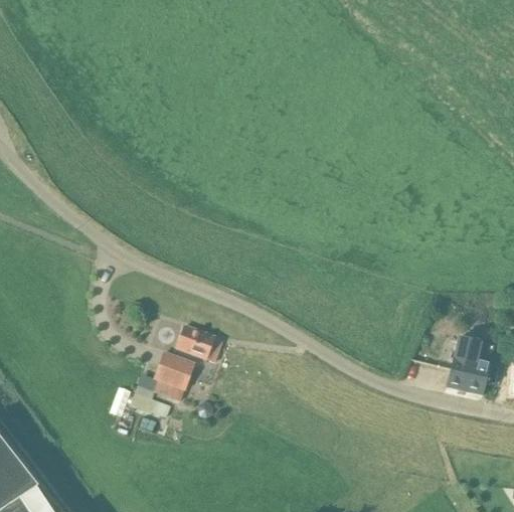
[(222,339),(185,325),(177,348),(214,361),(222,339)]
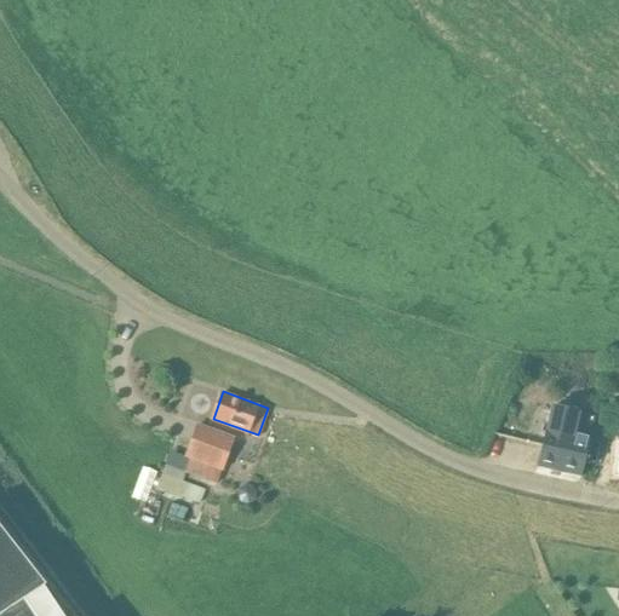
[(543,441),(538,465),(582,475),(586,452),(590,438),(573,433),(579,412),(551,404),(543,441)]
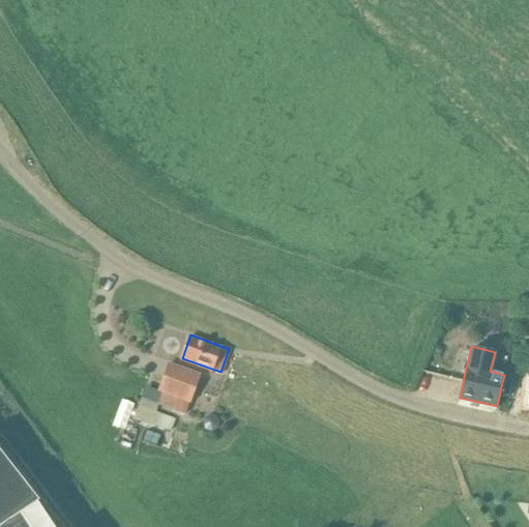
[(171,362),(170,362),(159,389),(164,390),(158,403),(185,412),(189,401),(190,401),(197,382),(200,374),(171,362)]
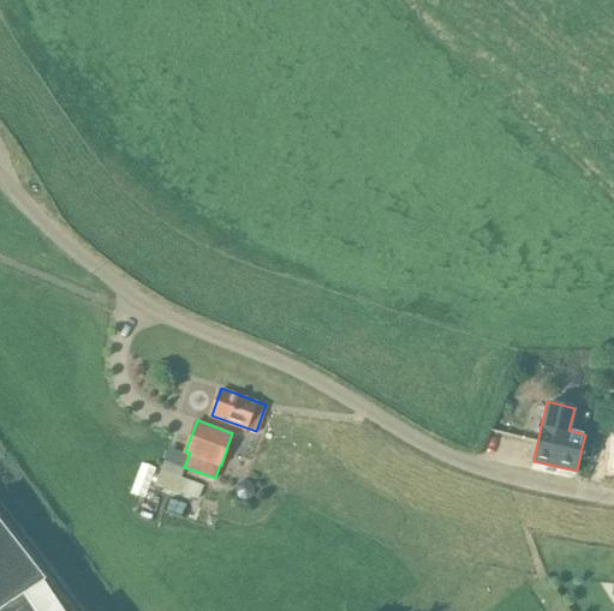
[(204,484),(161,468),(155,484),(183,493),(183,492),(200,498),(204,484)]
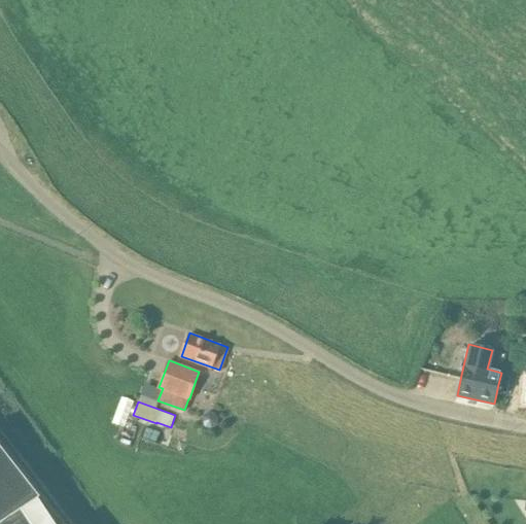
[(214,412),(208,411),(203,415),(202,421),(206,426),(212,426),(217,423),(218,417),(214,412)]
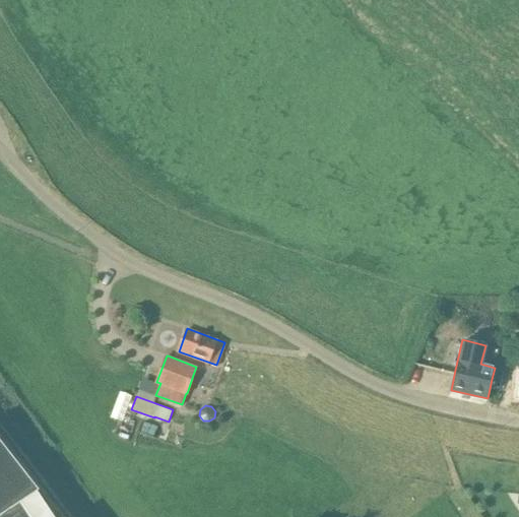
[(0,516),(36,516),(48,509),(37,493),(39,492),(0,442),(0,516)]
